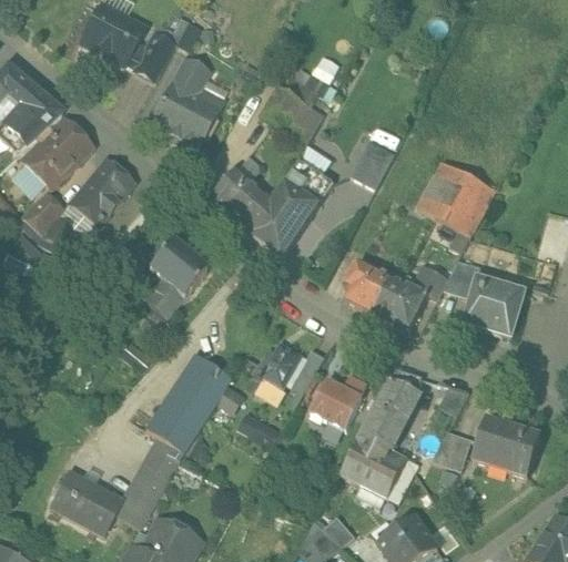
[(120,20),(100,9),(81,44),(94,51),(93,55),(108,63),(110,60),(124,68),(127,62),(134,67),(143,49),(135,44),(144,29),(124,18),(120,20)]
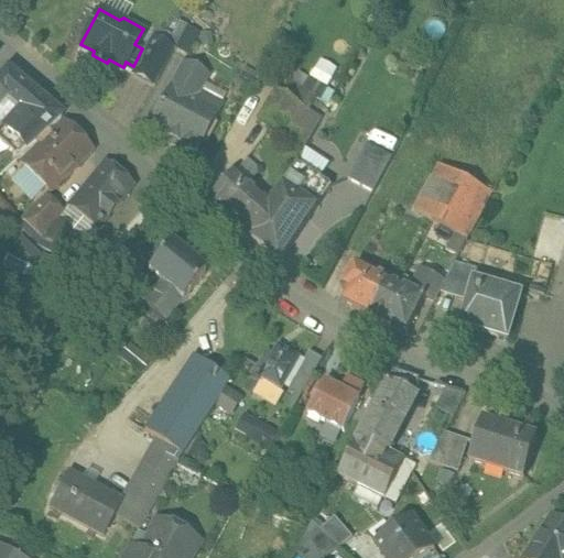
[(187,22),(175,45),(187,52),(199,29),(187,22)]
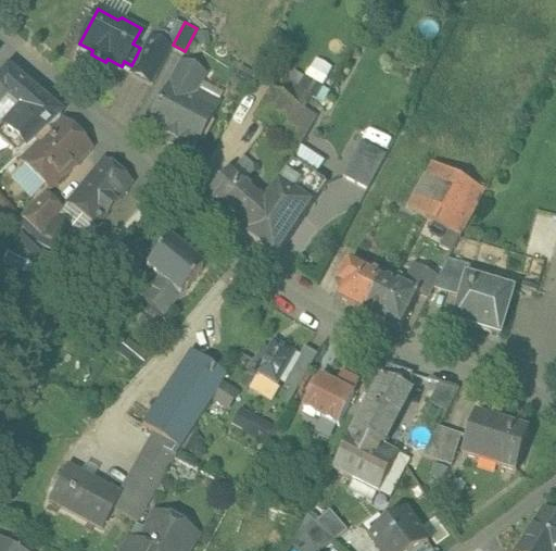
[(131,65),(129,69),(152,80),(172,47),(148,34),(140,48),(131,65)]
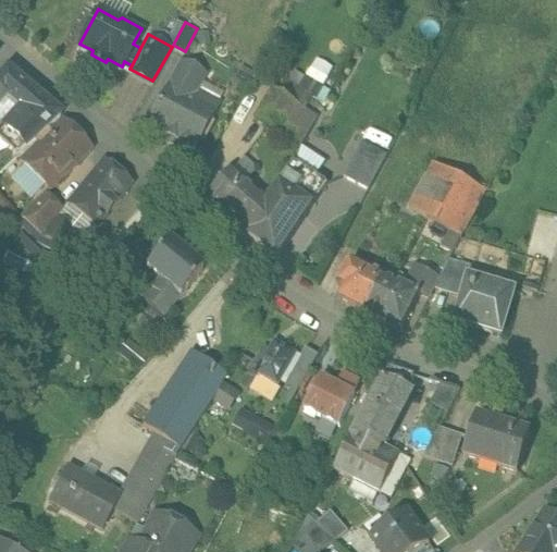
[(183,58),(148,123),(151,124),(151,125),(175,138),(193,147),(219,100),(196,87),(198,83),(205,70),(183,58)]
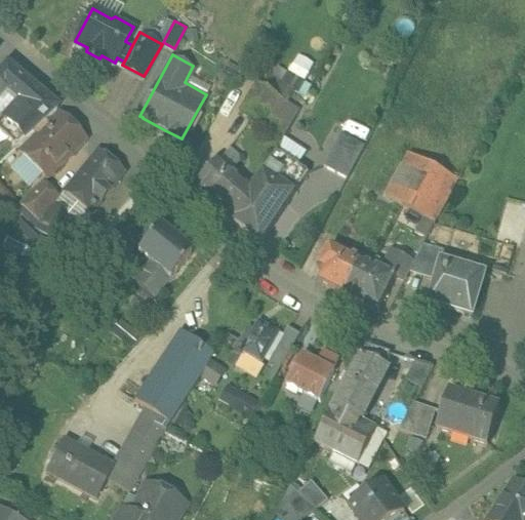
[(37,86),(7,61),(0,68),(0,88),(8,96),(18,105),(37,86)]
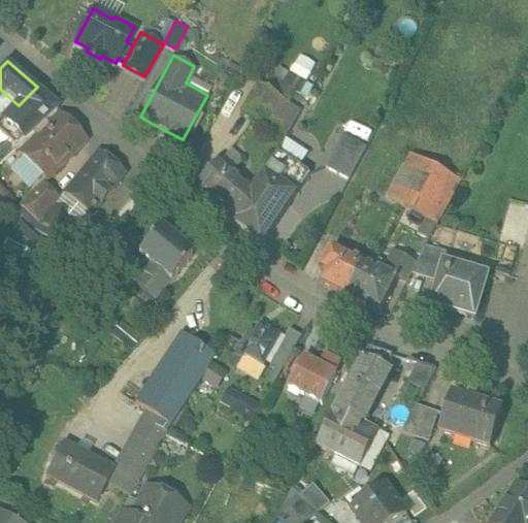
[(297,89),(271,73),(264,85),(284,96),(291,100),(297,89)]
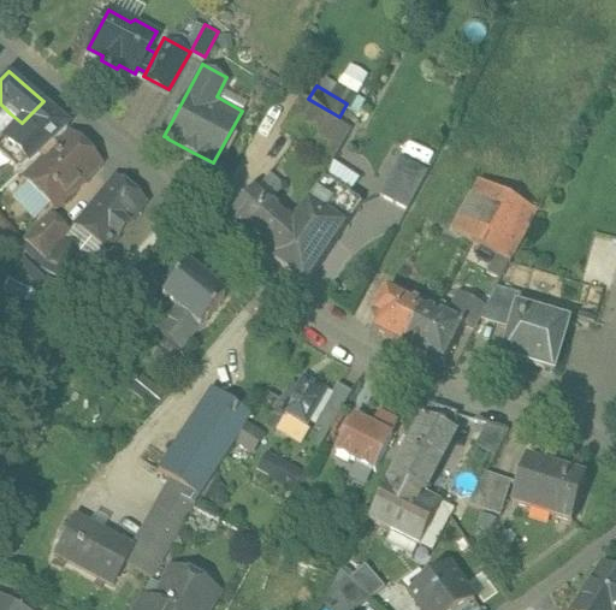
[(308,99),(302,95),(282,128),(312,144),(331,112),(308,99)]
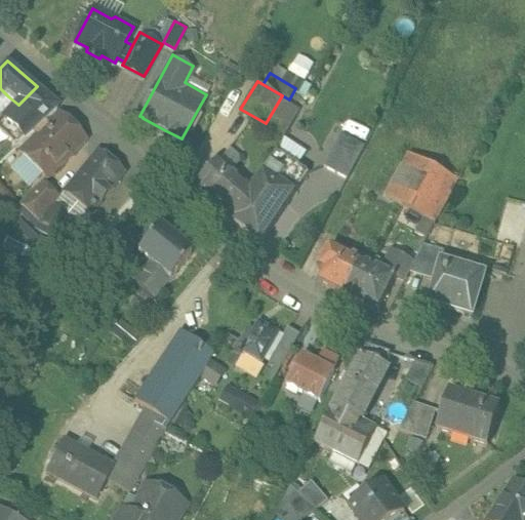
[(58,104),(37,86),(18,105),(21,107),(2,128),(18,143),(33,128),(45,116),(58,104)]
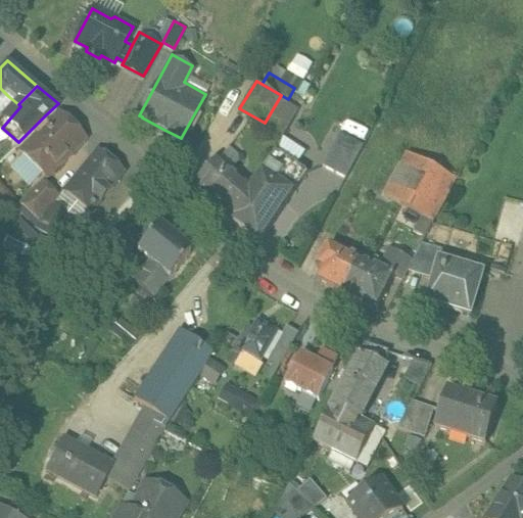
[(0,88),(0,104),(8,96),(0,88)]
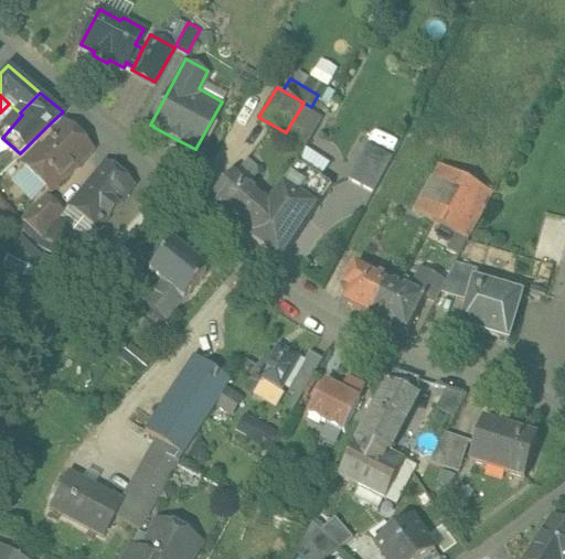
[(311,107),(304,103),(286,132),(305,144),(322,114),(311,107)]
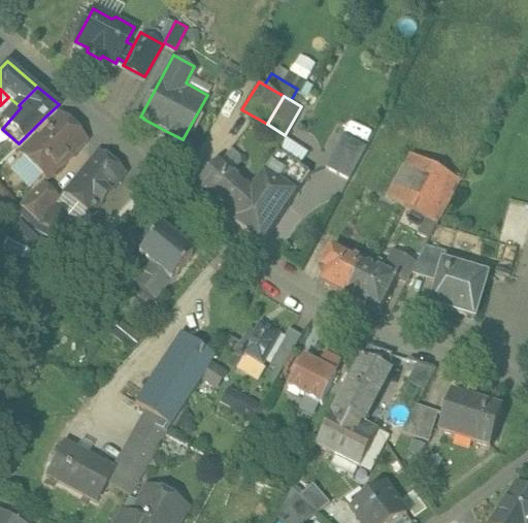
[(59,108),(47,120),(45,117),(33,129),(36,131),(18,149),(47,178),(88,138),(59,108)]
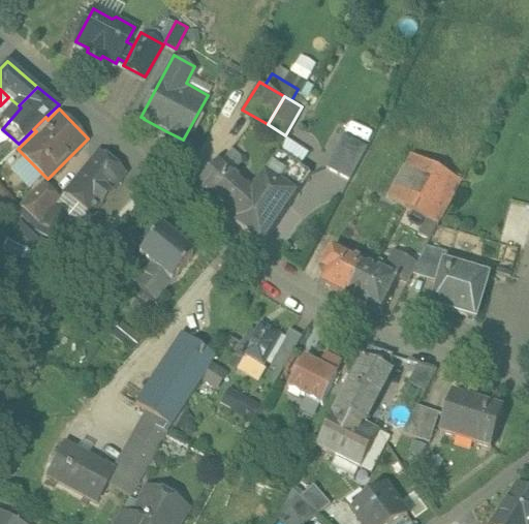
[(345,132),(328,164),(351,178),(369,145),(345,132)]
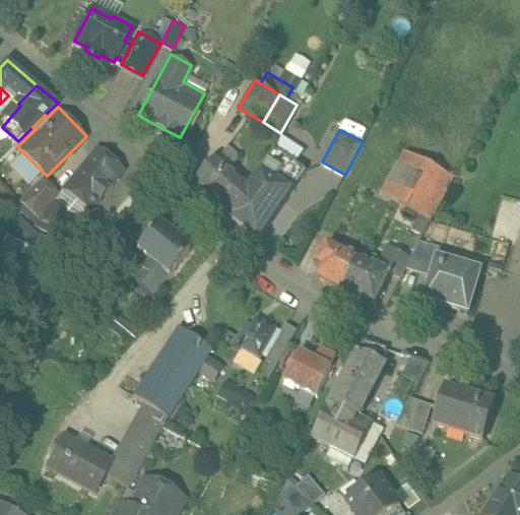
[(96,146),(64,187),(79,200),(77,202),(82,207),(84,204),(89,208),(101,195),(122,168),(96,146)]
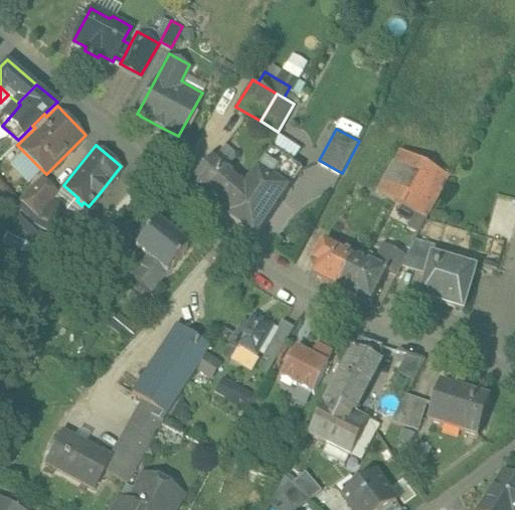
[(274,147),(247,185),(247,184),(228,216),(256,235),(304,166),(274,147)]
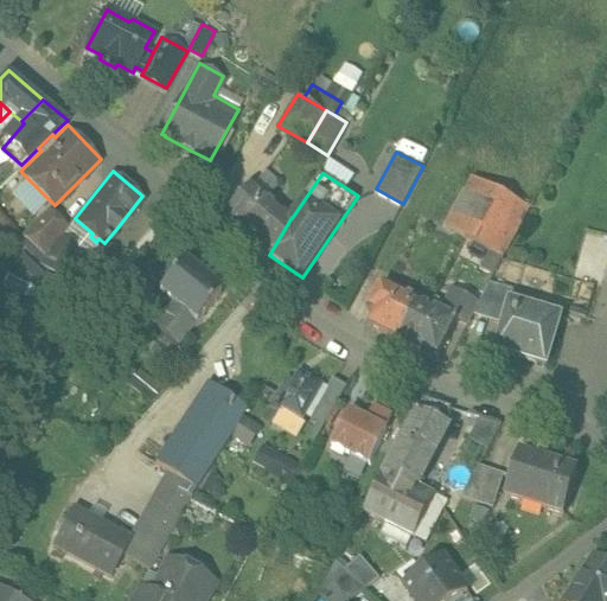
[(474,174),(447,224),(504,254),(531,204),(474,174)]
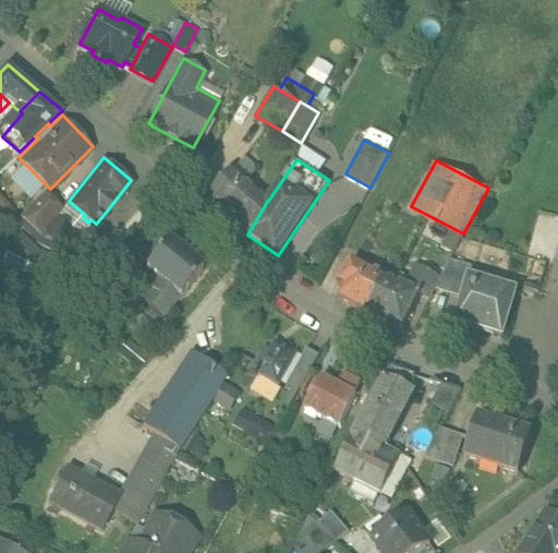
[(232,167),(206,196),(247,235),(268,200),(232,167)]
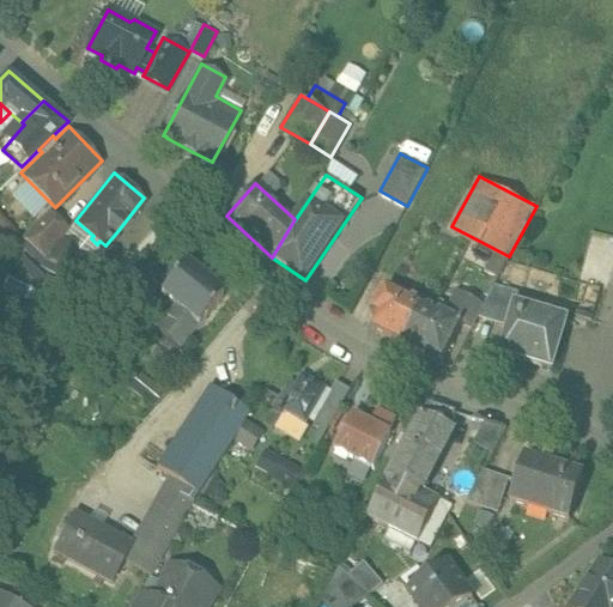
[(50,210),(23,236),(44,258),(62,236),(68,229),(50,210)]
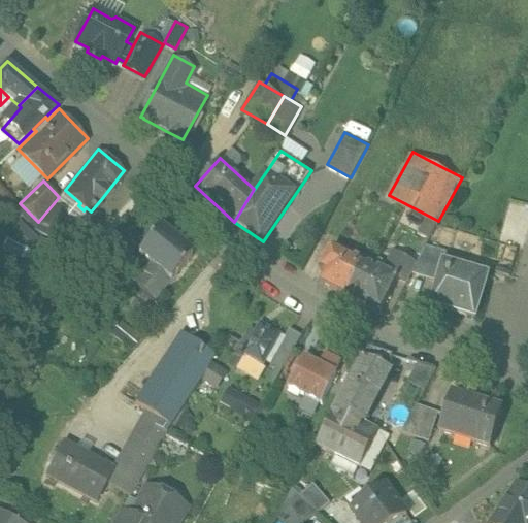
[(84,210),(78,205),(80,203),(65,190),(59,197),(54,203),(68,215),(55,230),(84,244),(98,228),(86,219),(91,211),(86,207),(84,210)]
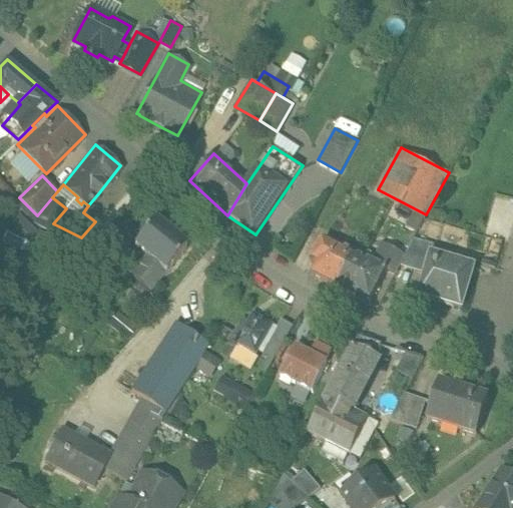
[(52,197),(37,215),(53,223),(66,208),(52,197)]
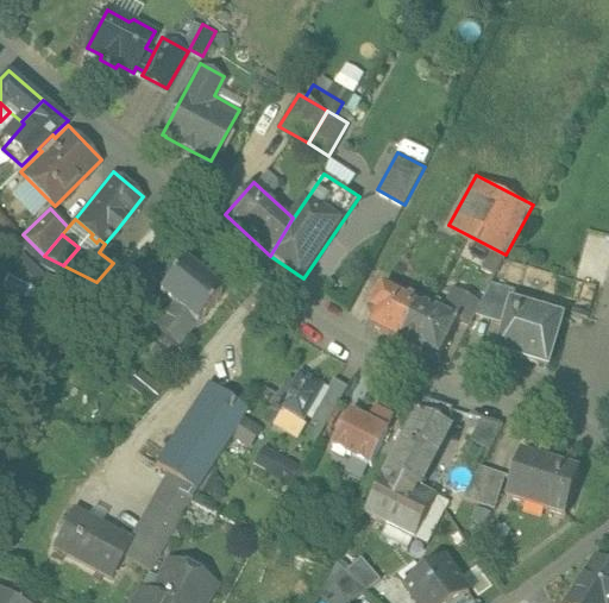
[(221,291),(184,261),(159,290),(161,291),(175,302),(196,321),(221,291)]
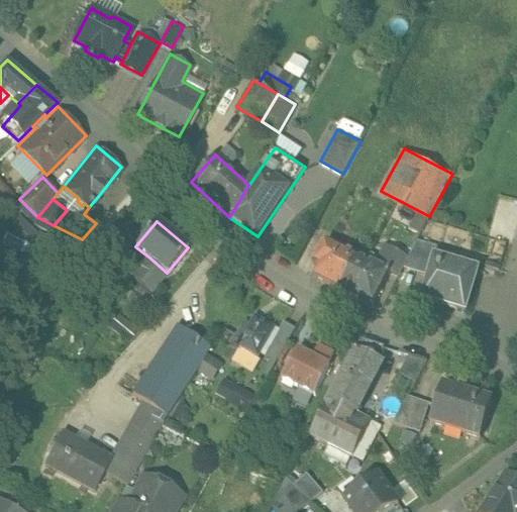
[(356,251),(327,236),(315,261),(321,263),(315,274),(340,287),(357,252),(356,251)]
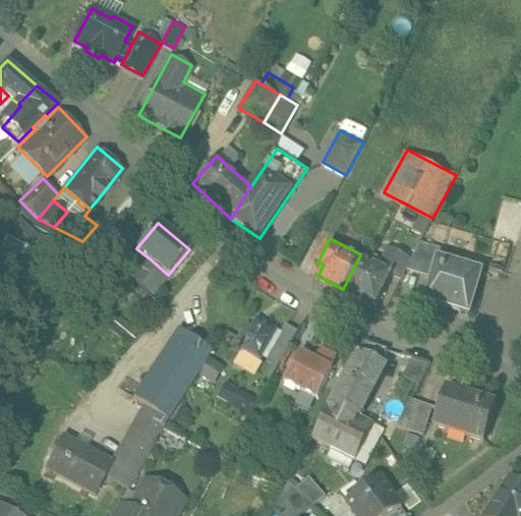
[(444,245),(421,239),(411,258),(406,266),(433,274),(439,255),(441,255),(444,245)]
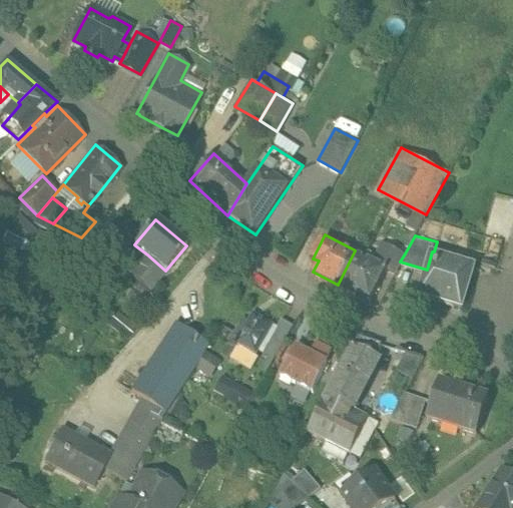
[(377,252),(367,247),(364,254),(355,249),(354,249),(355,250),(338,285),(369,301),(385,270),(386,270),(388,267),(395,271),(400,262),(405,254),(384,242),(377,252)]
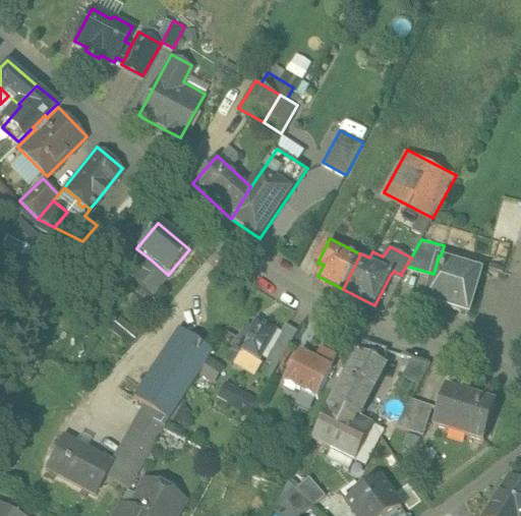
[(441,255),(439,255),(433,274),(426,297),(470,309),(482,269),(441,255)]
